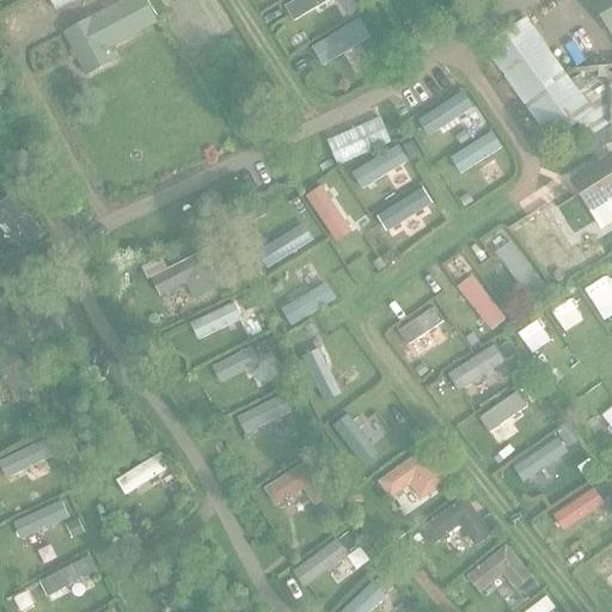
[(53,0),(59,11),(79,0),(53,0)]
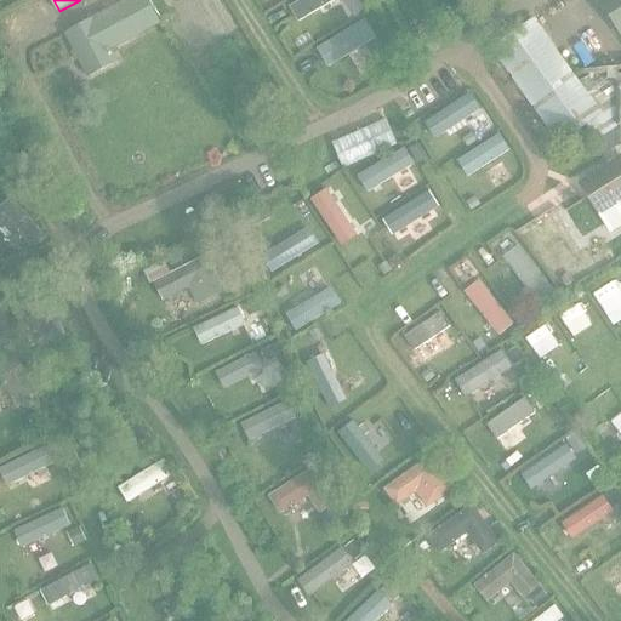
[(137,0),(68,35),(91,79),(118,66),(109,51),(160,26),(147,0),(137,0)]
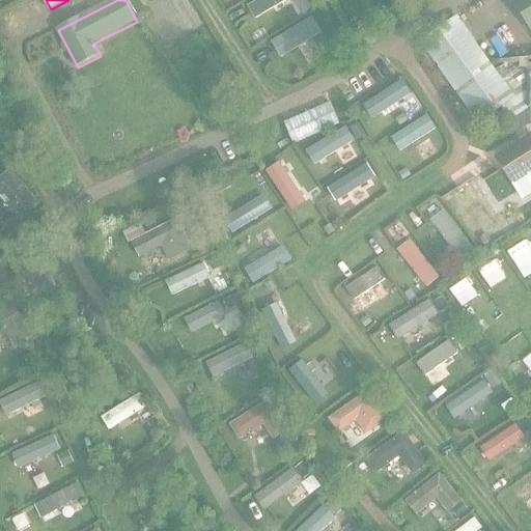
[(530,0),(510,0),(530,31),(530,0)]
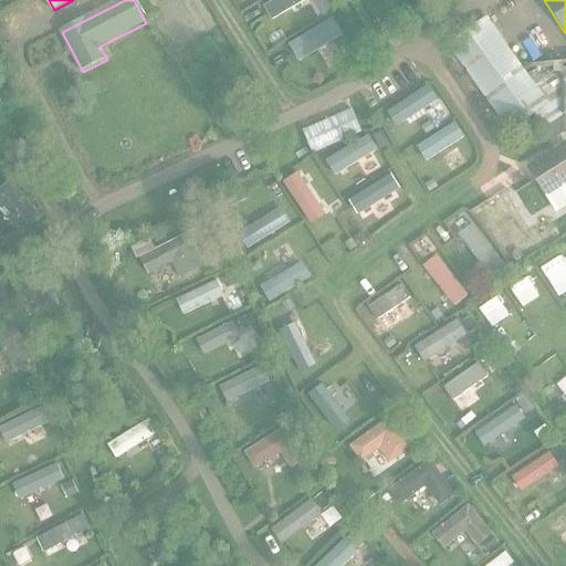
[(564,113),(564,85),(545,62),(527,74),(490,20),(486,16),(448,44),(509,132),(534,115),(543,128),(564,113)]
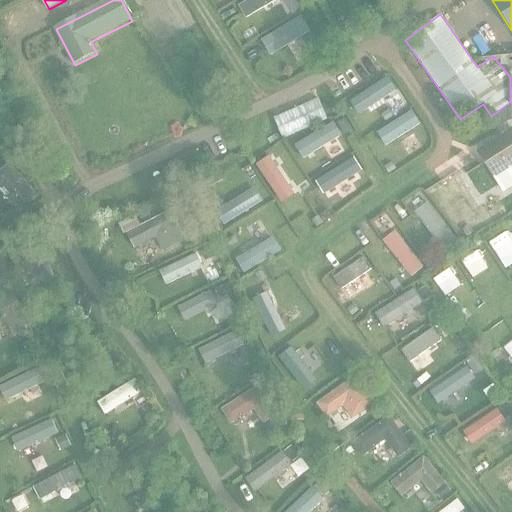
[(510,66),(510,77),(510,102),(511,102),(511,56),(501,57),(502,65),(510,66)]
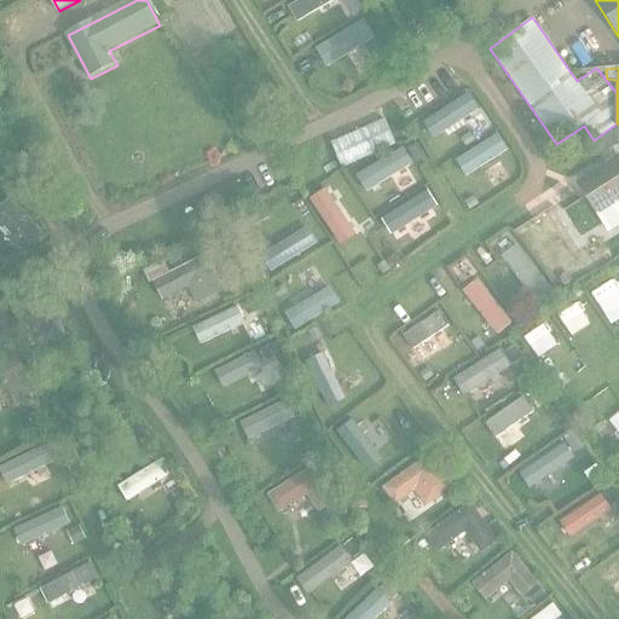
[(618,154),(576,181),(597,215),(618,201),(618,154)]
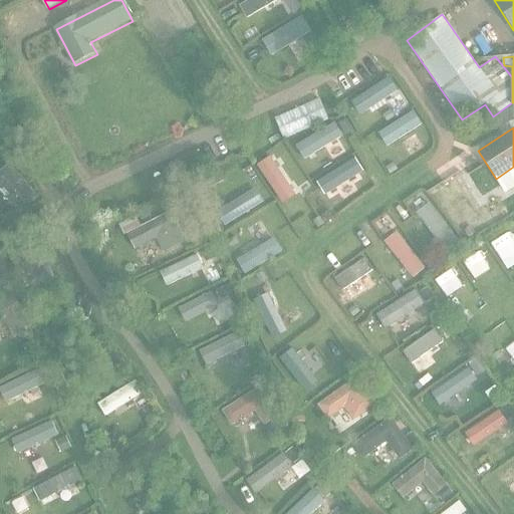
[(498,411),(465,433),(473,446),(507,424),(498,411)]
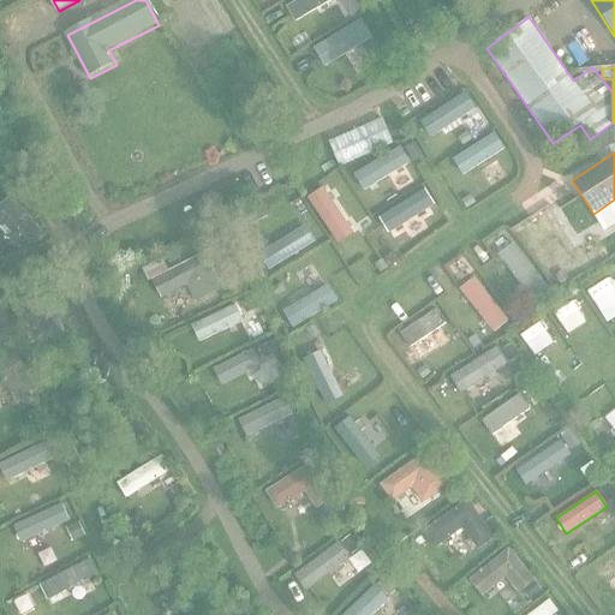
[(614,555),(596,569),(604,583),(614,575),(614,555)]
